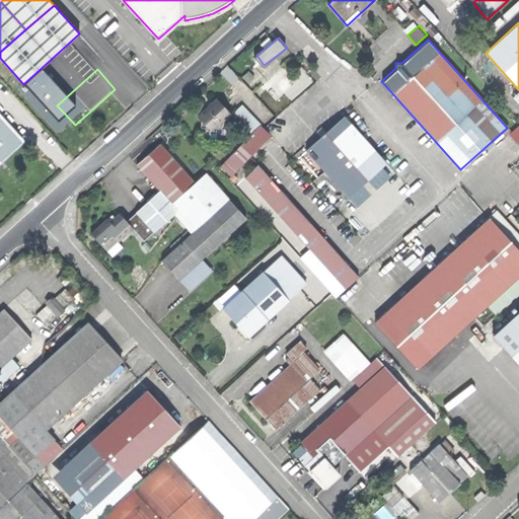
[(228,115),(215,99),(197,116),(200,120),(200,127),(211,128),(220,129),(219,123),(228,115)]
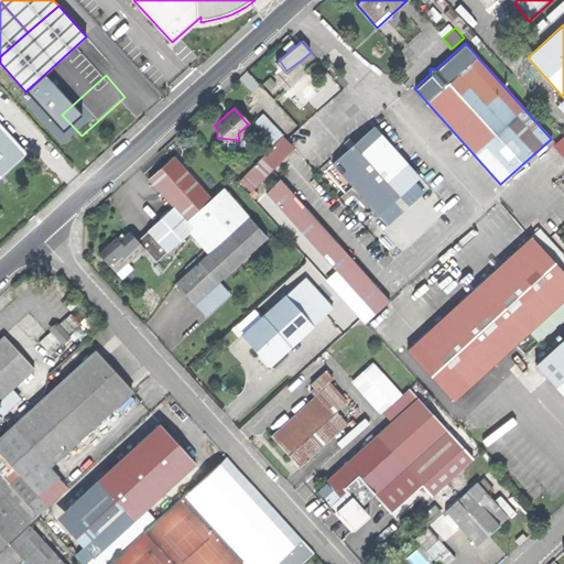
[(251,123),(272,145),(282,136),(262,114),(251,123)]
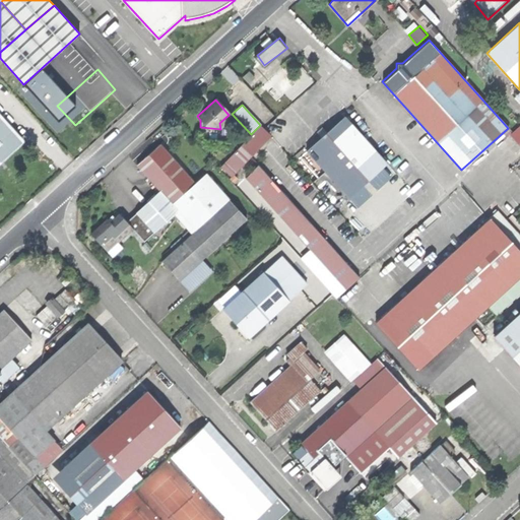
[(67,132),(75,125),(57,106),(49,113),(67,132)]
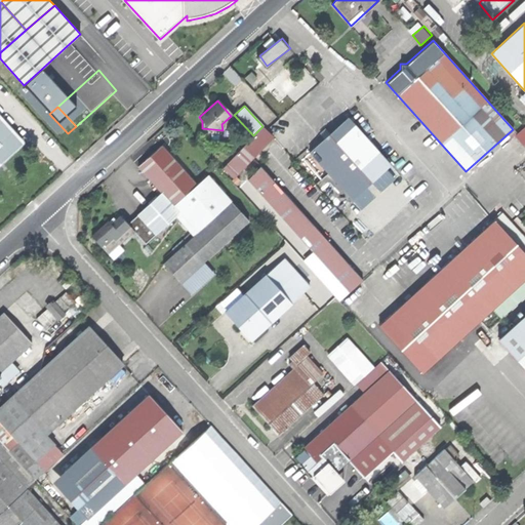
[(0,162),(2,160),(23,142),(0,117),(0,162)]
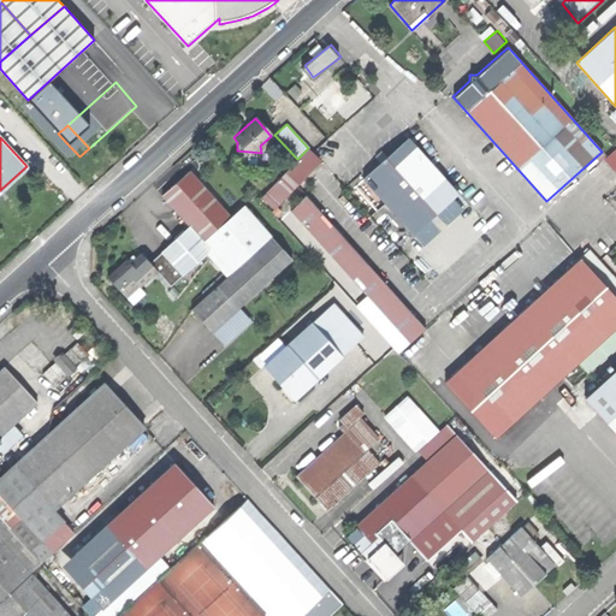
[(407,138),(362,179),(410,234),(456,193),(407,138)]
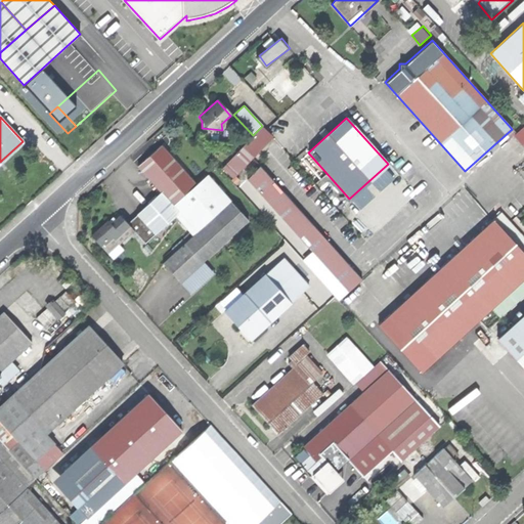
[(523,144),(523,126),(515,135),(523,144)]
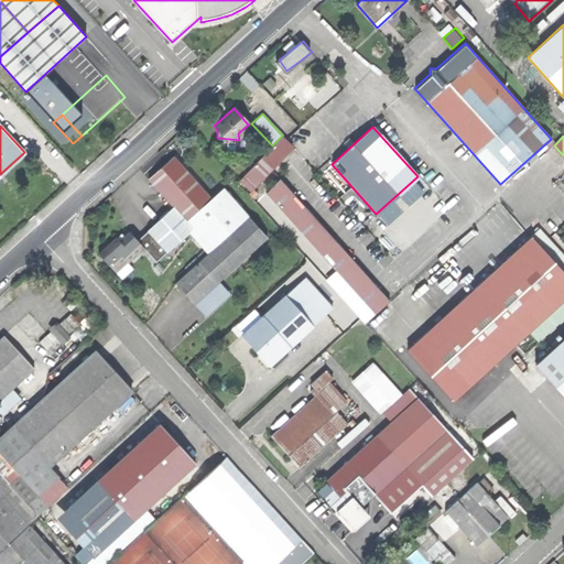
[(150,180),(174,207),(187,221),(213,199),(174,158),(162,169),(150,180)]
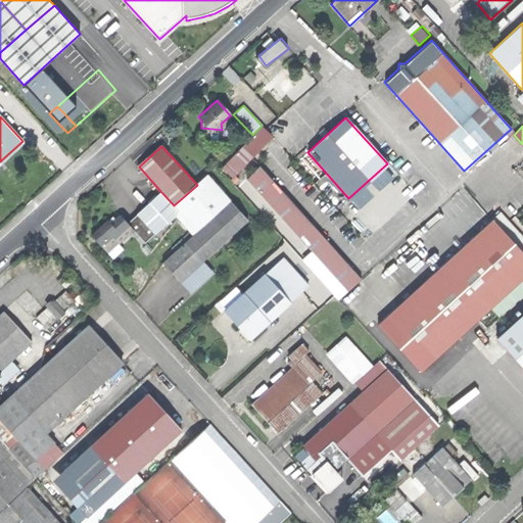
[(250,175),(347,292),(362,281),(265,162),(250,175)]
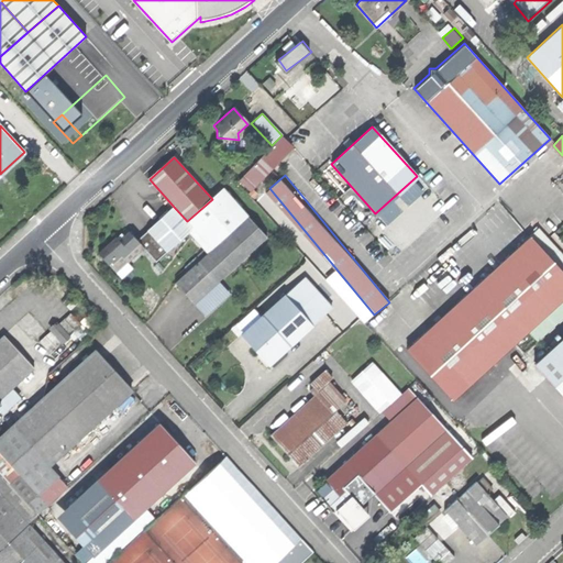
[(194,229),(213,250),(250,218),(224,188),(212,199),(187,221),(194,229)]
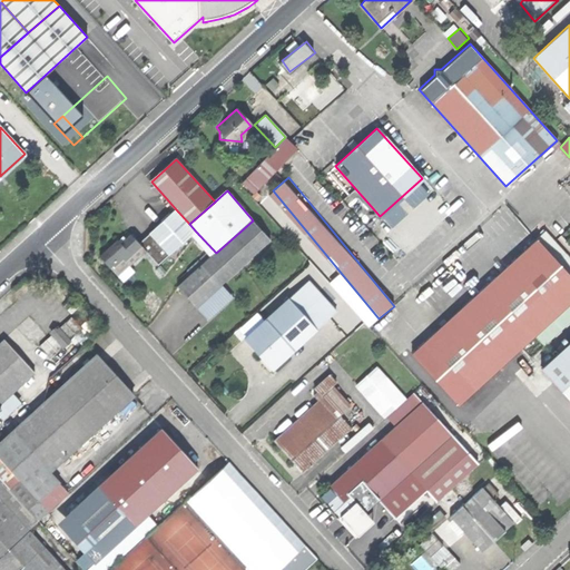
[(158,265),(196,232),(189,224),(176,209),(139,243),(146,252),(158,265)]
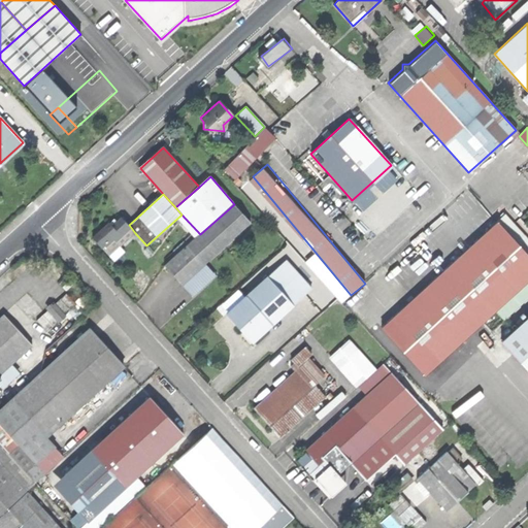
[(173,275),(183,286),(193,276),(252,223),(234,204),(200,234),(165,266),(173,275)]
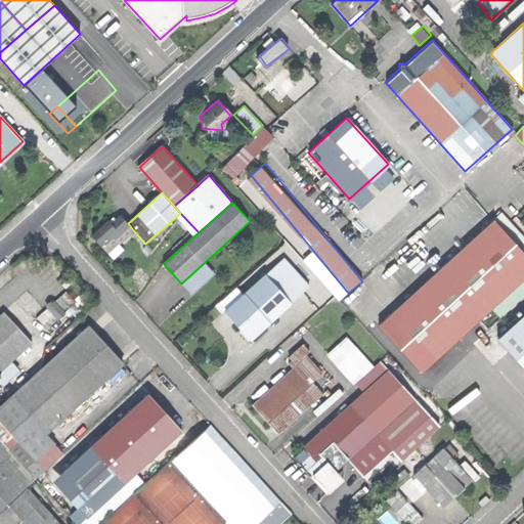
[(523,237),(500,212),(491,220),(523,255),(523,237)]
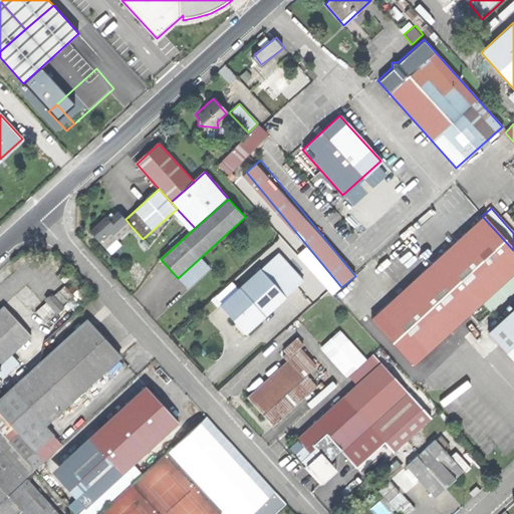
[(117,240),(132,227),(125,219),(118,212),(108,221),(106,218),(90,232),(97,240),(100,237),(106,244),(114,237),(117,240)]
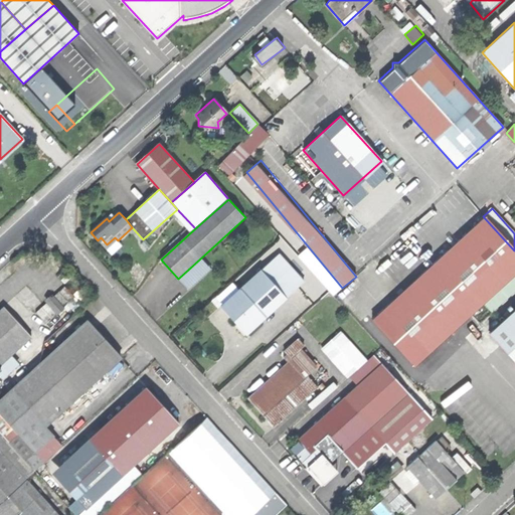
[(371,319),(413,365),(514,272),(514,250),(483,216),(371,319)]
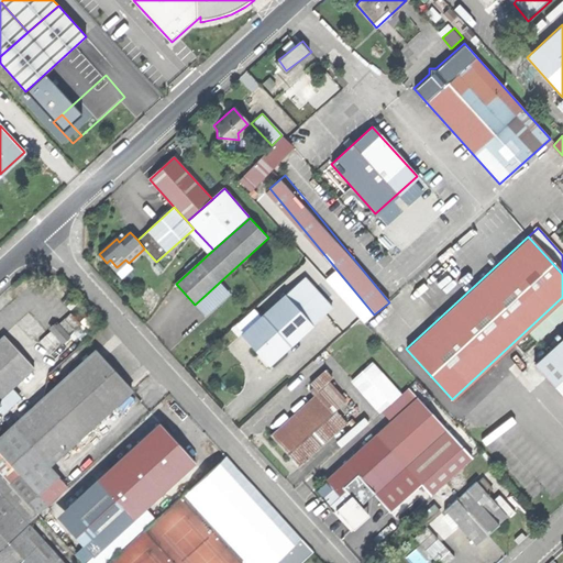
[(117,274),(129,263),(125,260),(117,267),(110,260),(107,263),(117,274)]
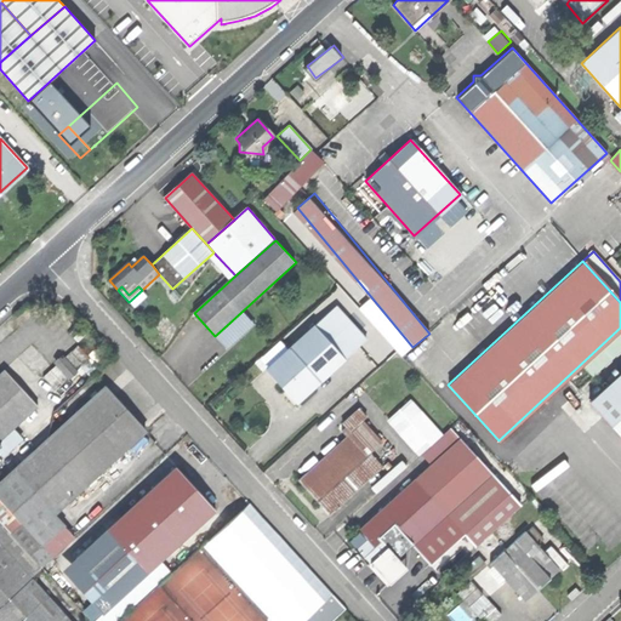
[(337,307),(314,328),(345,362),(368,341),(337,307)]
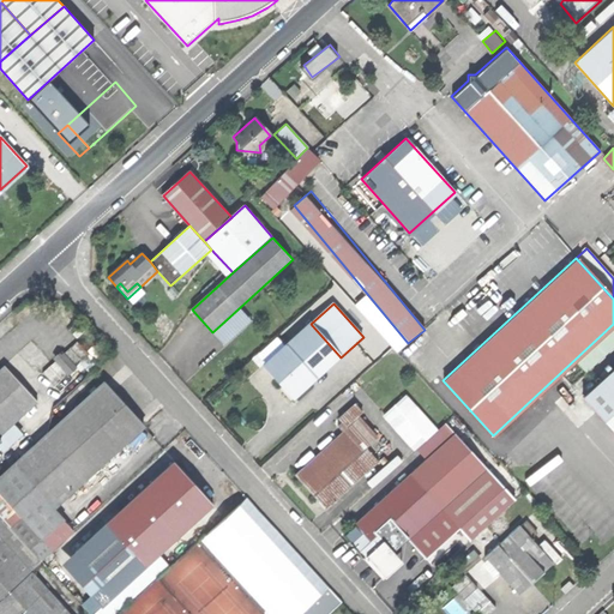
[(232,330),(224,321),(212,332),(221,341),(232,330)]
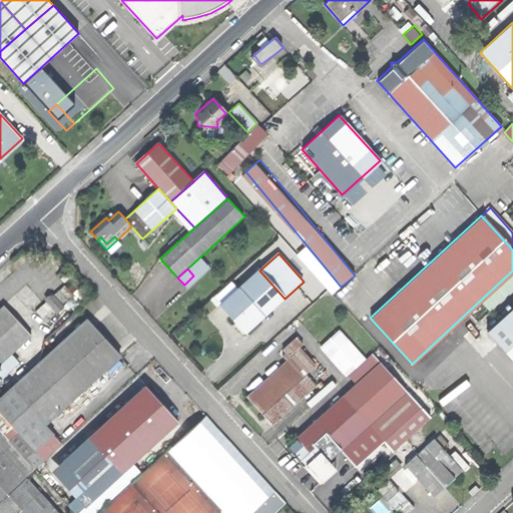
[(232,319),(246,334),(285,299),(260,271),(221,306),(232,319)]
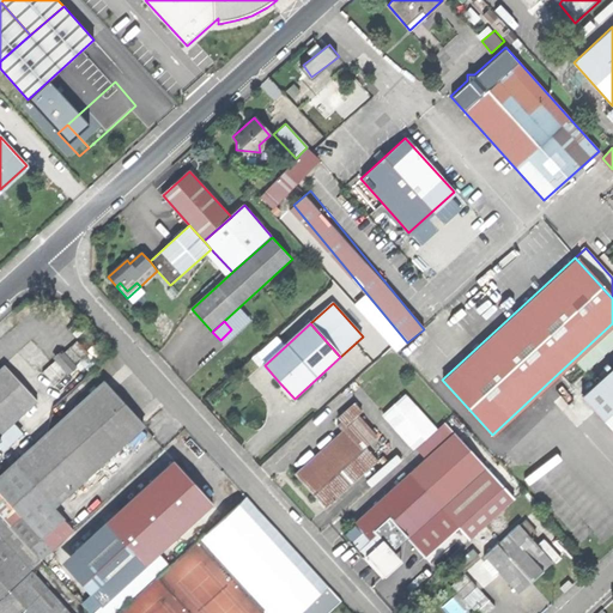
[(77,340),(64,352),(76,365),(89,354),(77,340)]
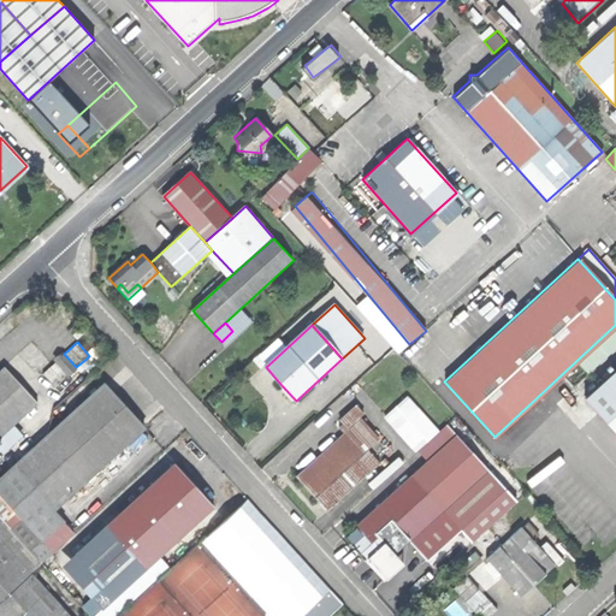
[(64,354),(57,361),(69,374),(76,367),(64,354)]
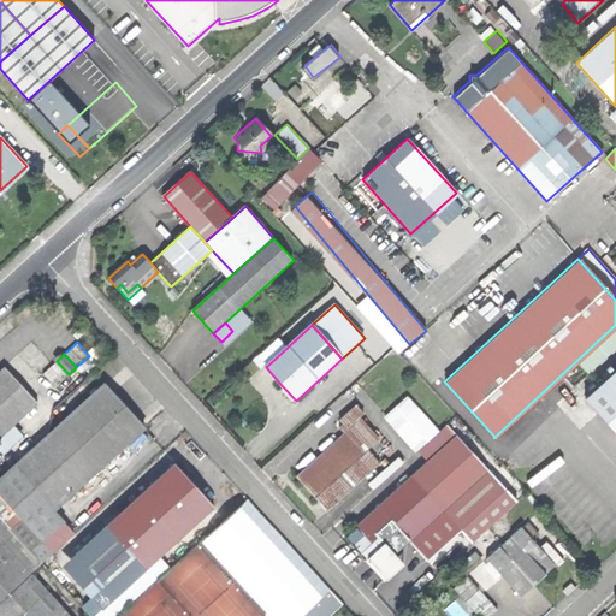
[(57,361),(43,373),(55,386),(69,374),(57,361)]
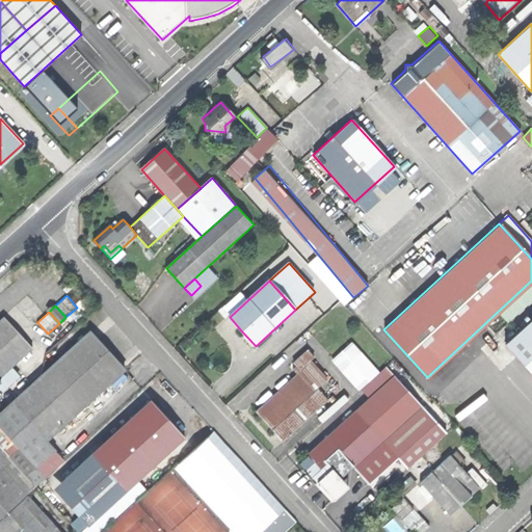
[(0,376),(10,367),(32,347),(4,317),(0,320),(0,376)]
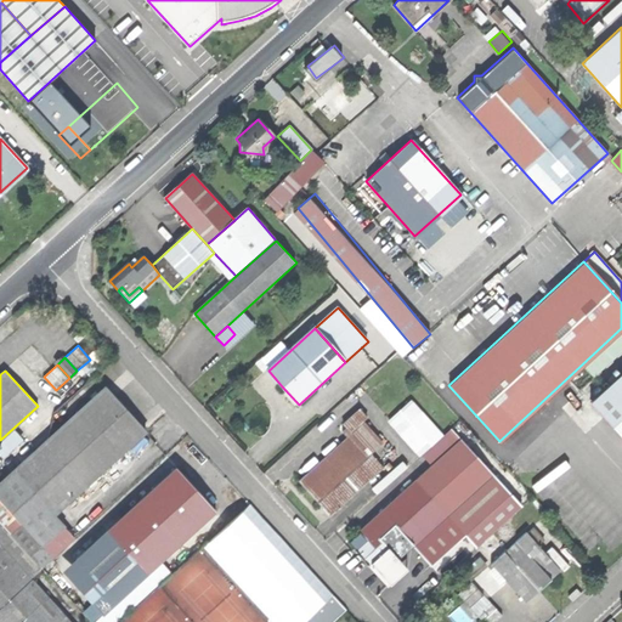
[(621,372),(577,413),(591,429),(603,418),(616,406),(621,411),(621,372)]
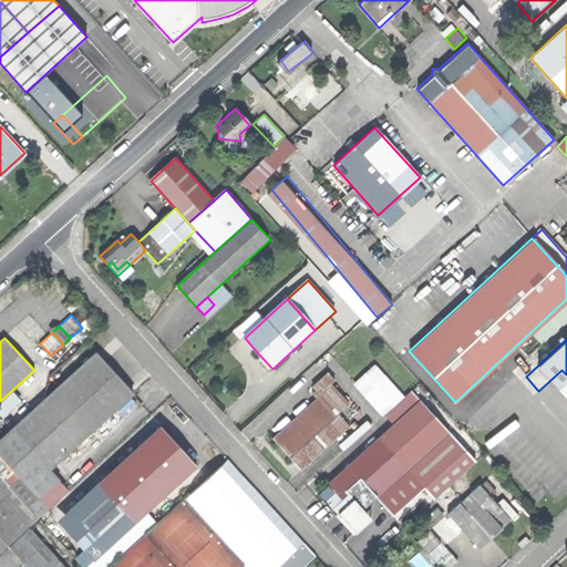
[(116,375),(96,353),(84,363),(75,372),(12,430),(50,470),(71,451),(133,394),(116,375)]
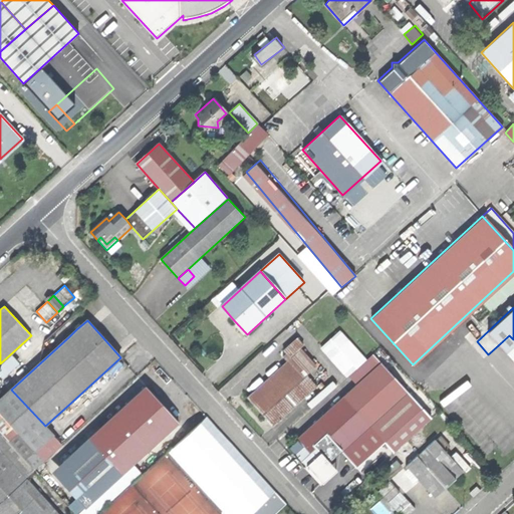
[(66,334),(68,337),(76,329),(74,327),(66,334)]
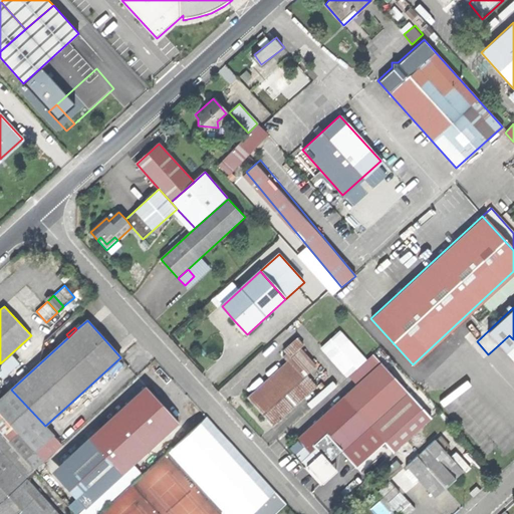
[(513,362),(513,339),(509,335),(498,345),(513,362)]
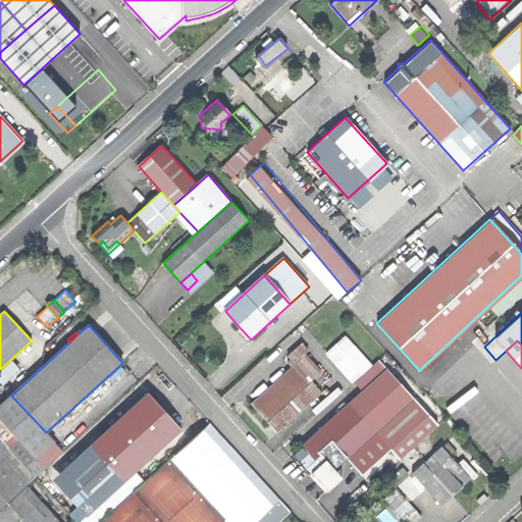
[(263,416),(271,425),(274,421),(280,428),(284,425),(285,426),(290,423),(288,421),(321,392),(311,379),(321,370),(305,353),(308,350),(302,343),(289,354),(296,363),(252,404),(263,416)]
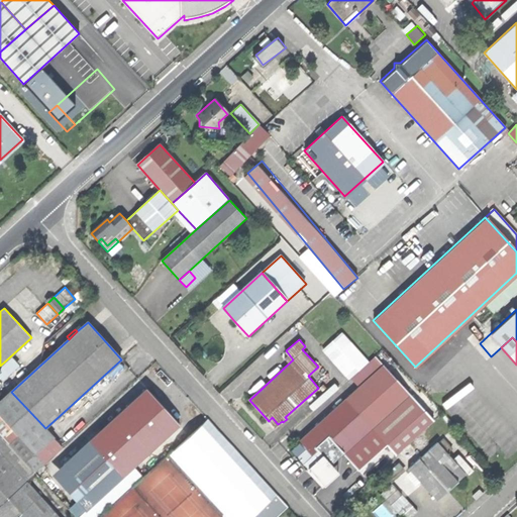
[(18,365),(10,356),(0,366),(0,378),(2,380),(18,365)]
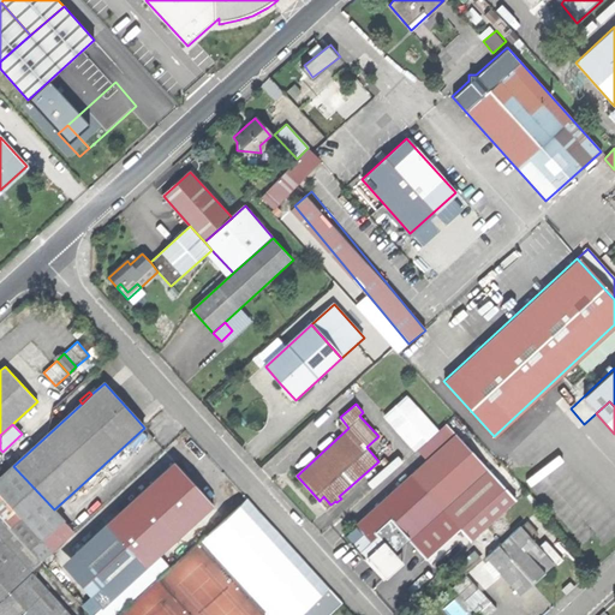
[(488,467),(457,433),(412,473),(443,507),(488,467)]
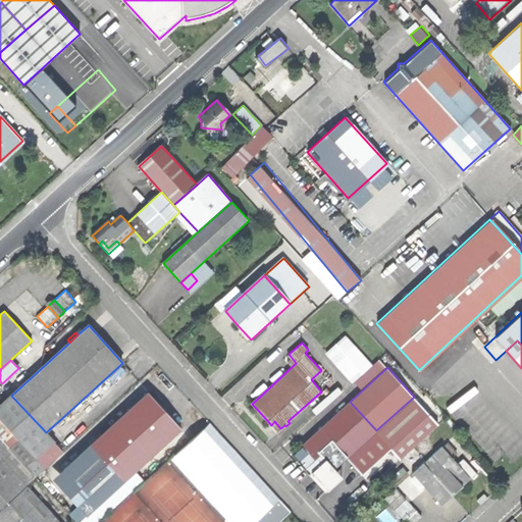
[(162,408),(147,392),(90,445),(124,481),(181,429),(162,408)]
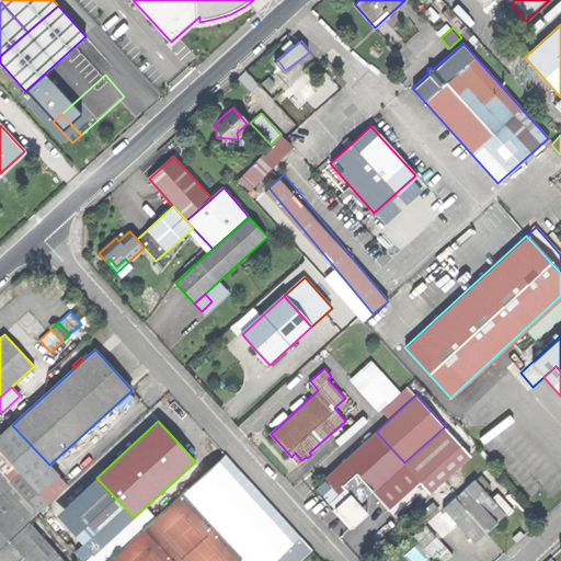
[(77,454),(70,446),(49,465),(12,425),(0,436),(0,451),(36,492),(77,454)]
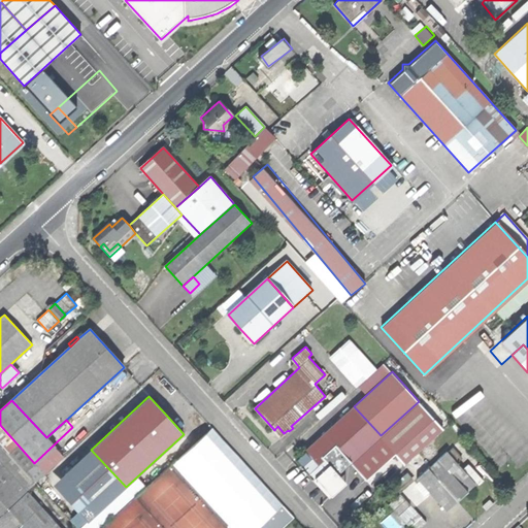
[(434,419),(419,401),(381,435),(380,436),(395,454),(434,419)]
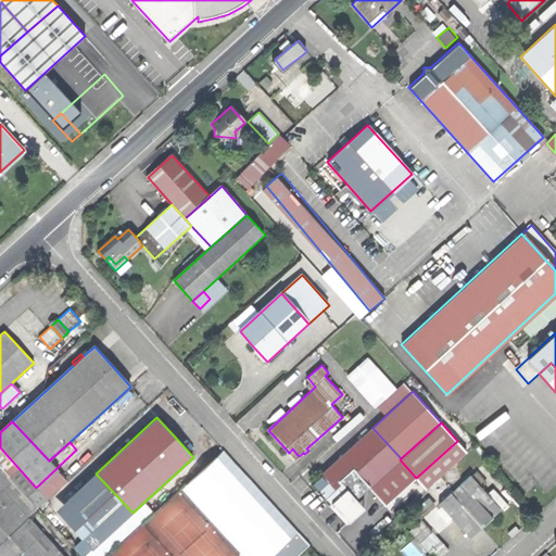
[(355,498),(400,459),(401,458),(373,428),(332,464),(327,469),(311,482),(325,498),(339,514),(349,504),(355,498)]
